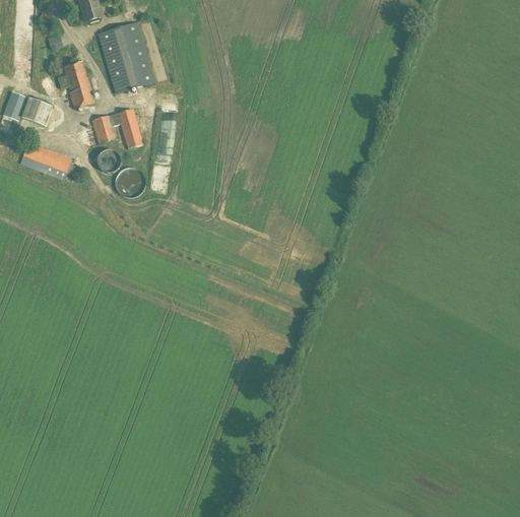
[(79,0),(85,21),(103,16),(98,0),(79,0)]
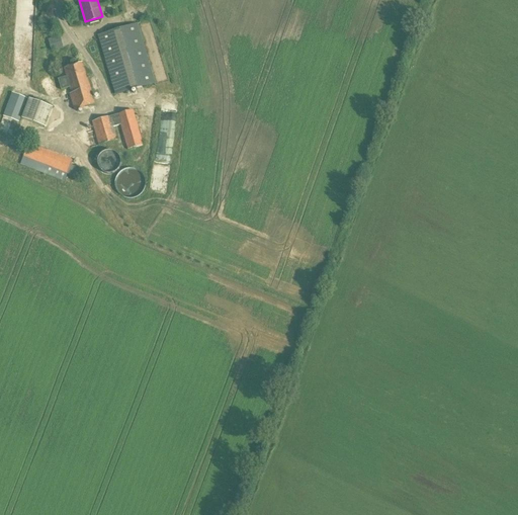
[(42,6),(39,18),(49,20),(51,8),(42,6)]
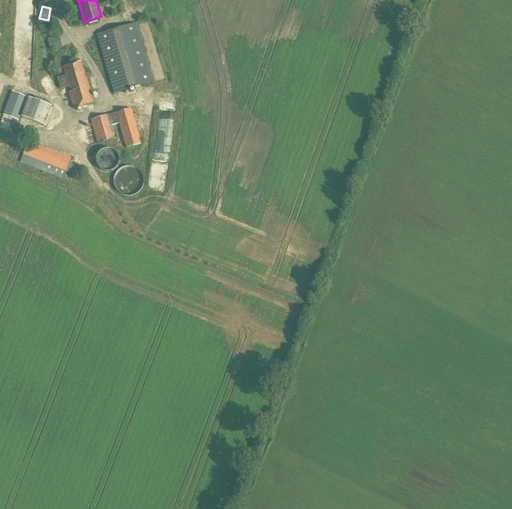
[(114,91),(153,80),(136,22),(97,33),(114,91)]
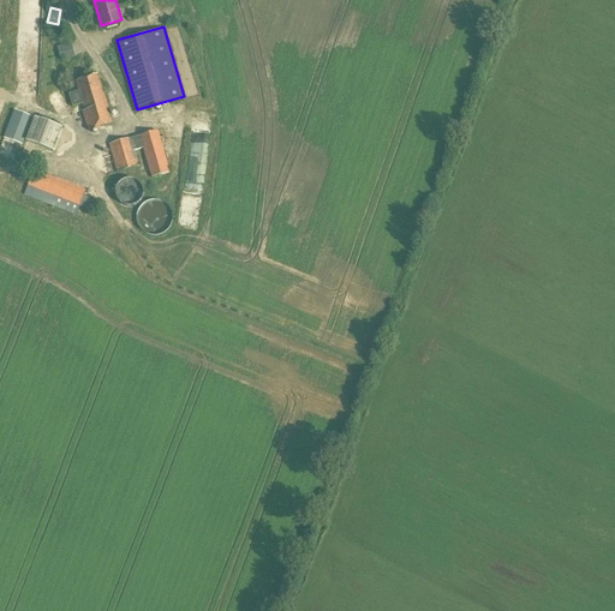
[(60,40),(67,54),(78,49),(72,35),(60,40)]
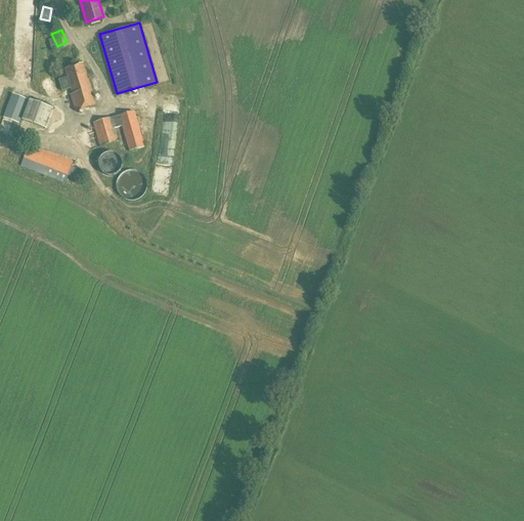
[(30,60),(17,61),(17,76),(30,76),(30,60)]
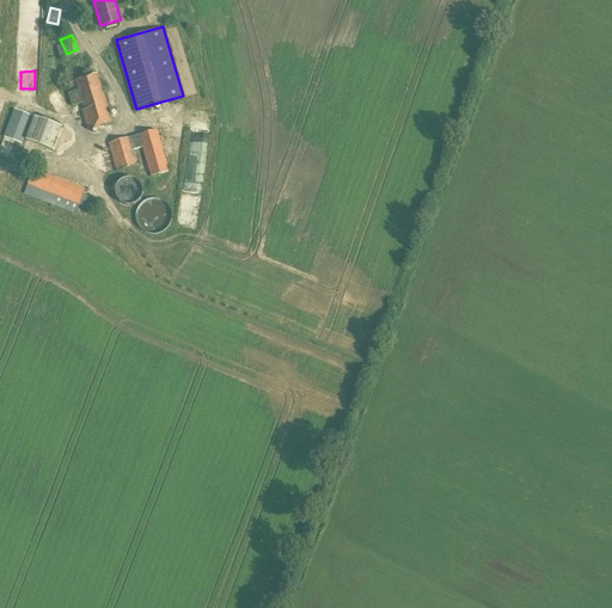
[(102,86),(97,72),(75,78),(78,88),(69,91),(72,103),(81,100),(84,108),(83,109),(87,128),(111,121),(103,90),(106,88),(105,85),(102,86)]
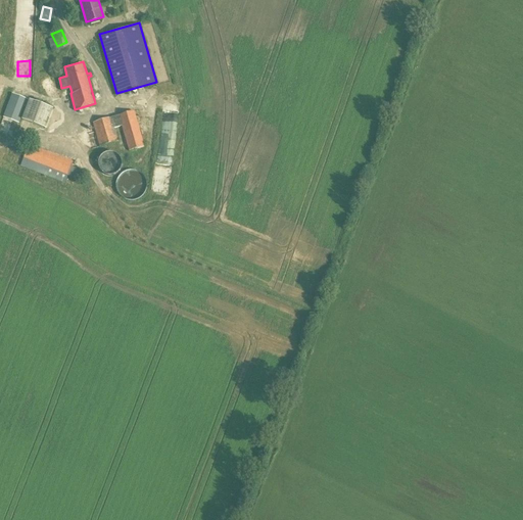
[(2,114),(19,121),(28,97),(11,91),(2,114)]
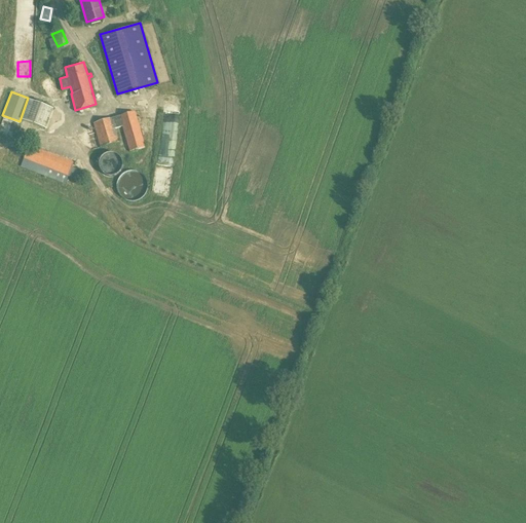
[(46,127),(53,107),(29,98),(22,118),(46,127)]
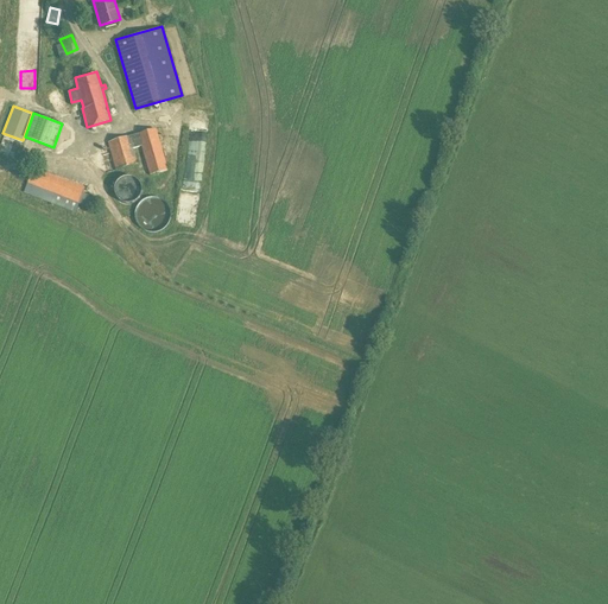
[(168,167),(157,126),(107,140),(115,167),(138,161),(133,146),(141,144),(150,173),(168,167)]
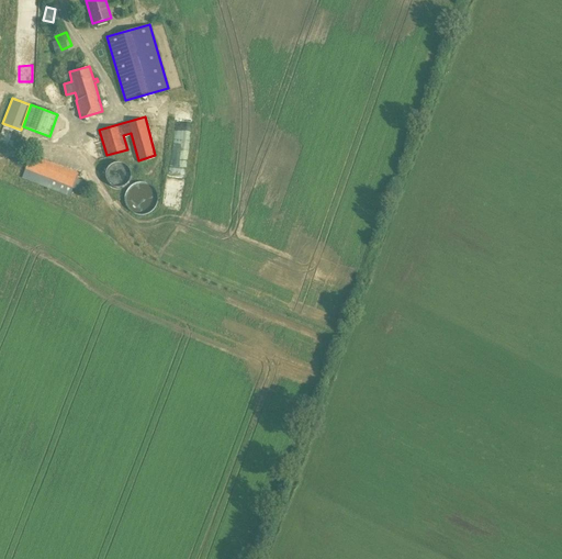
[(76,177),(78,171),(31,154),(22,176),(69,194),(72,186),(88,192),(91,182),(76,177)]
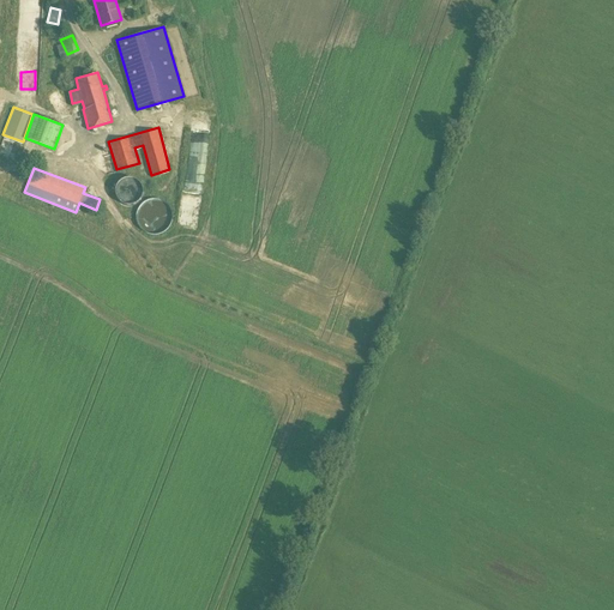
[(146,191),(146,189),(146,187),(145,185),(144,182),(142,179),(139,176),(137,175),(133,174),(130,174),(126,174),(124,175),(119,179),(116,182),(115,185),(114,187),(114,191),(115,194),(115,197),(118,199),(119,201),(122,204),(125,205),(128,206),(131,206),(133,205),(137,205),(139,203),(142,201),(144,199),(145,197),(146,193),(146,191)]
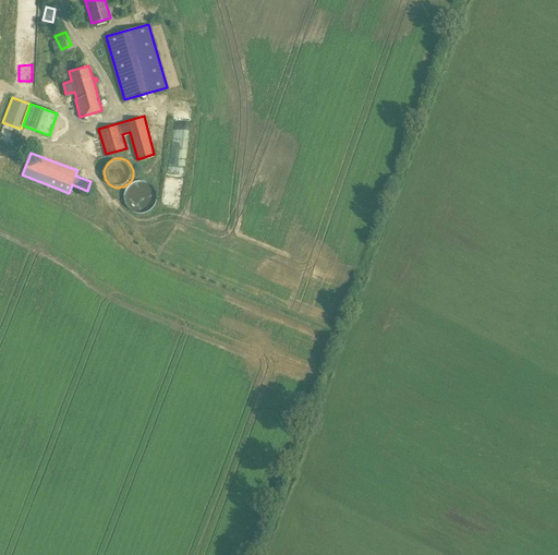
[(177,194),(176,189),(179,188),(173,166),(162,169),(170,196),(177,194)]
